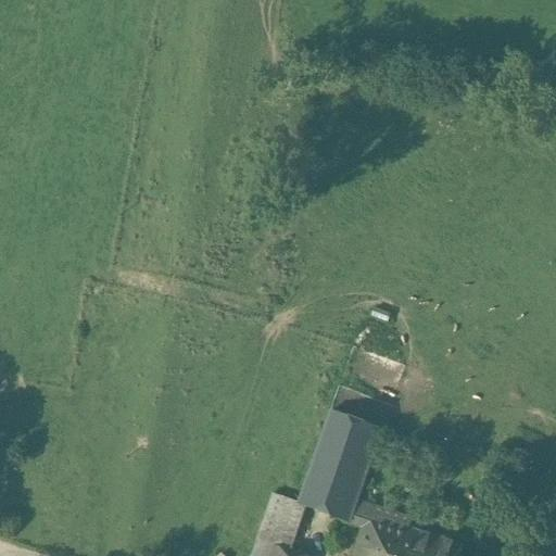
[(383,432),(332,413),(299,503),(299,504),(306,507),(350,523),(354,509),(357,501),(383,432)]
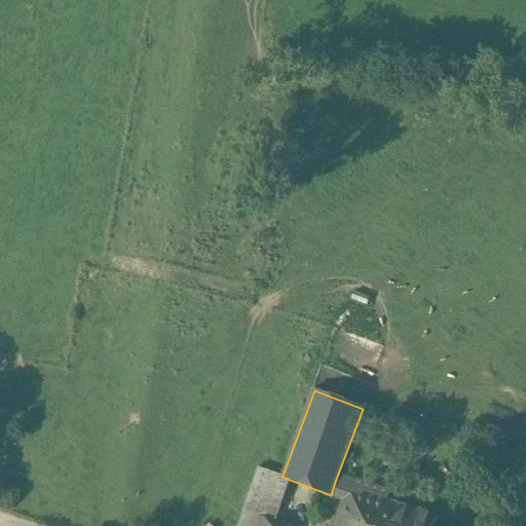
[(283,476),(259,466),(242,513),(258,518),(258,517),(274,523),(290,480),(283,477),(283,476)]
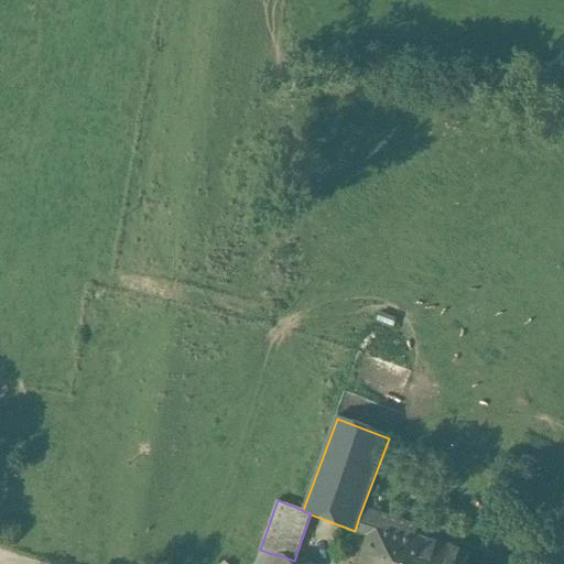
[(359,517),(415,535),(418,527),(362,508),(359,517)]
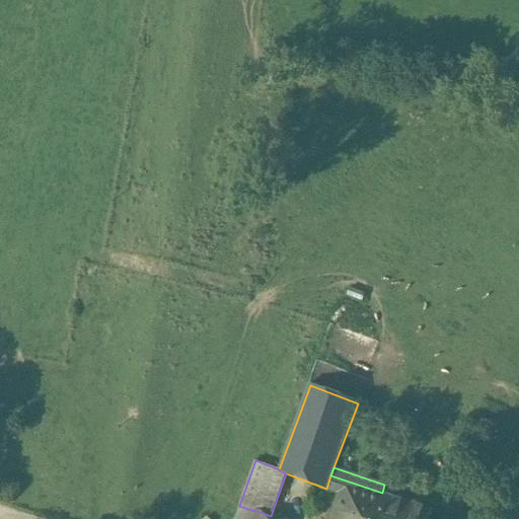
[(371,518),(382,493),(330,475),(326,489),(339,493),(328,518),(371,518)]
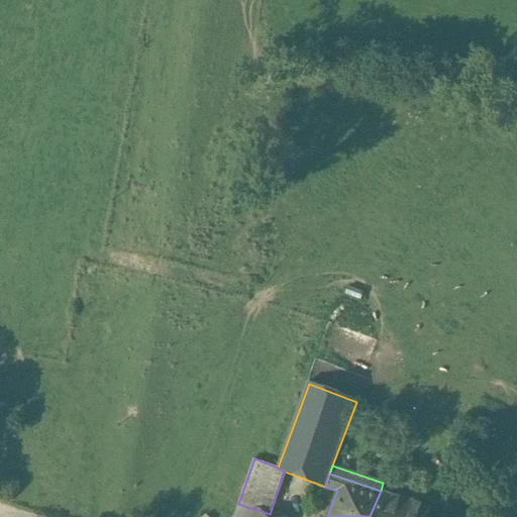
[(429,507),(381,491),(370,516),(431,516),(432,513),(428,512),(429,507)]
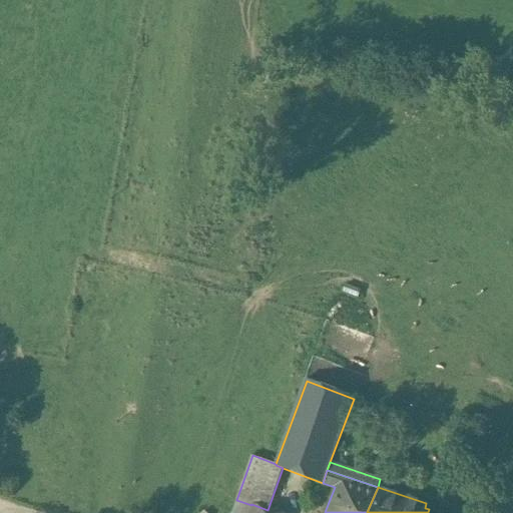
[(236,500),(231,512),(248,512),(251,505),(236,500)]
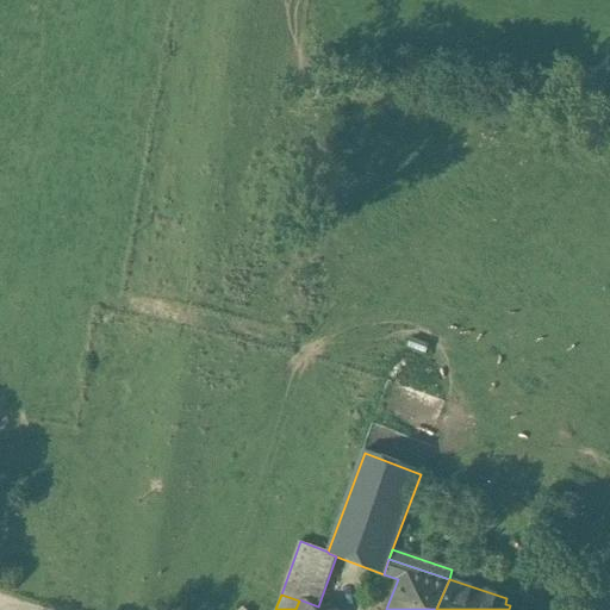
[(329,609),(318,607),(299,599),(299,601),(296,609),(329,609)]
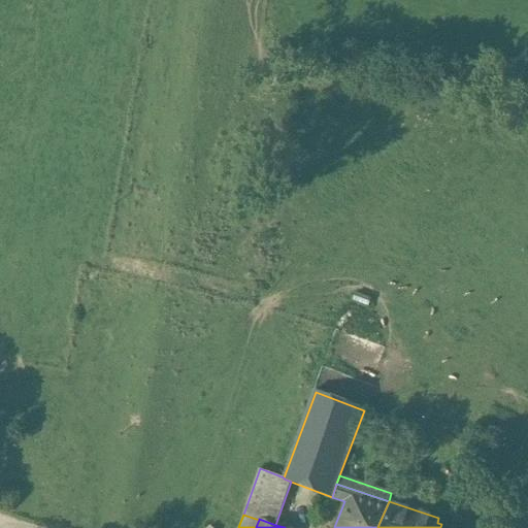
All buildings are outlined.
